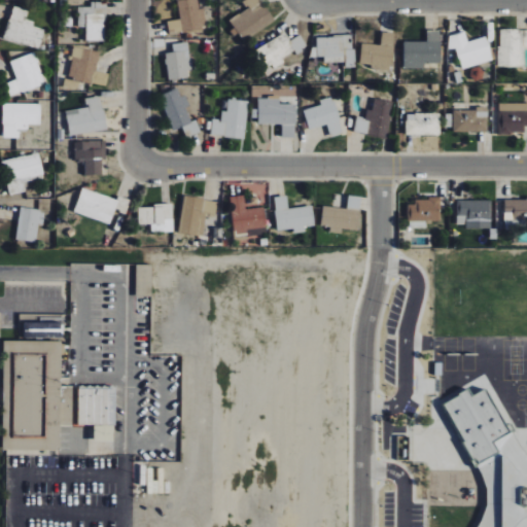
[(177,0),(180,20),(168,21),(170,34),(207,29),(204,9),(198,9),(197,0),(177,0)]
